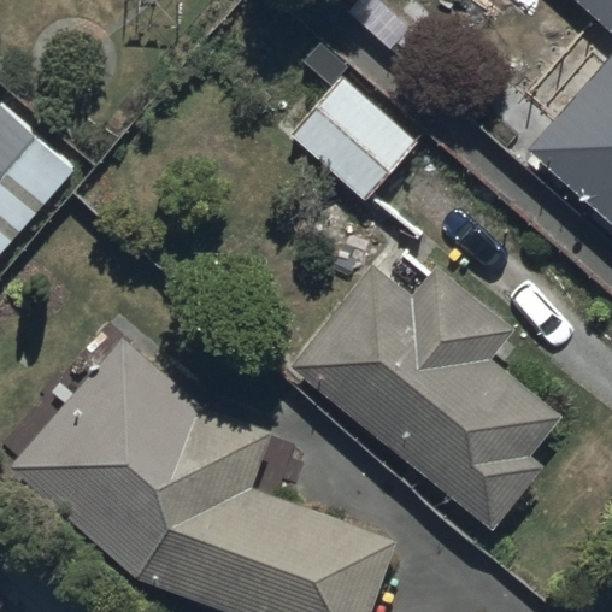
[(611,0),(572,0),(611,35),(611,34),(611,0)]
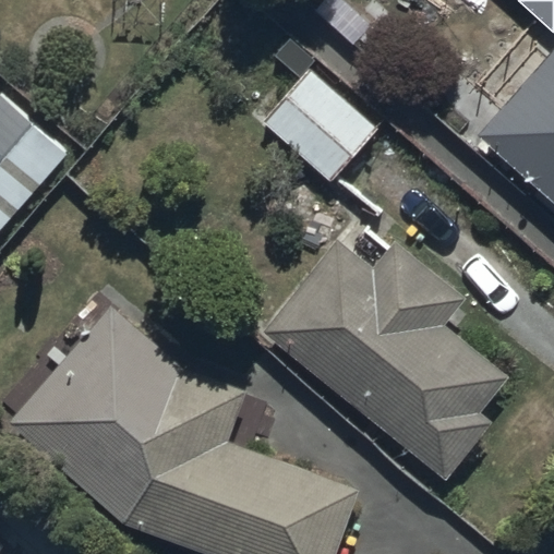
[(553,50),(483,136),(553,200),(553,50)]
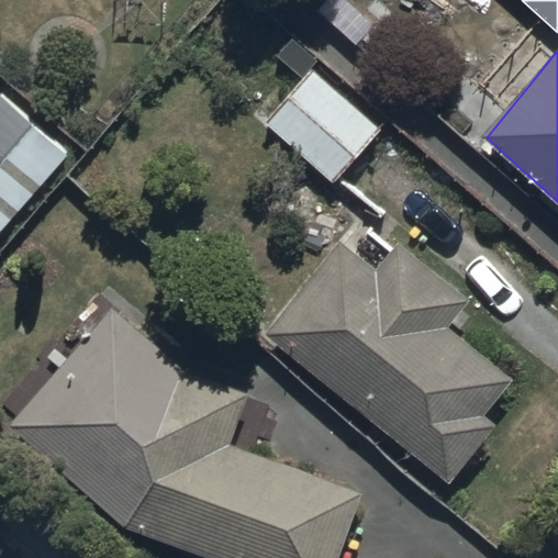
[(312,67),(261,125),(333,189),(383,132),(312,67)]
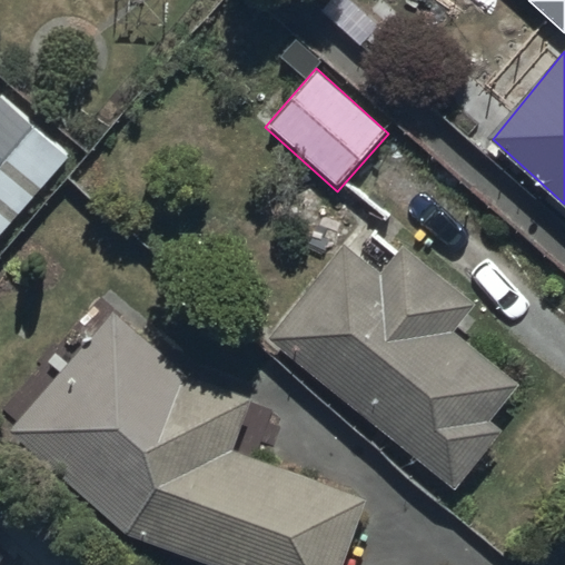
[(0,233),(67,157),(0,100),(0,233)]
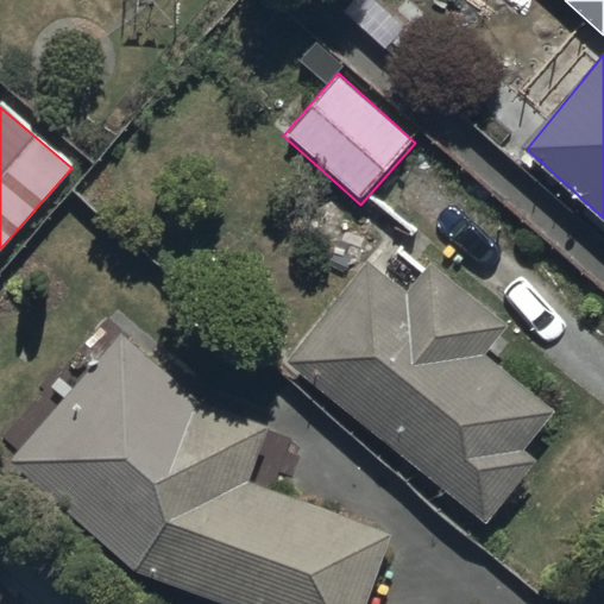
[(364,262),(283,362),(488,524),(538,463),(522,450),(554,409),(484,353),(504,327),(427,266),(404,295),(364,262)]
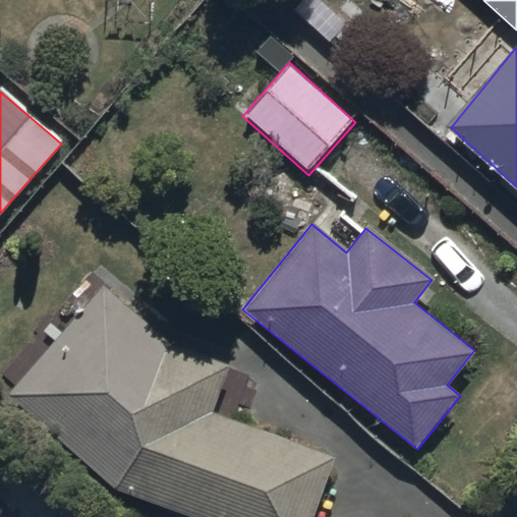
[(169,344),(109,286),(10,389),(115,490),(190,516),(312,516),(335,457),(216,413),(233,364),(169,344)]
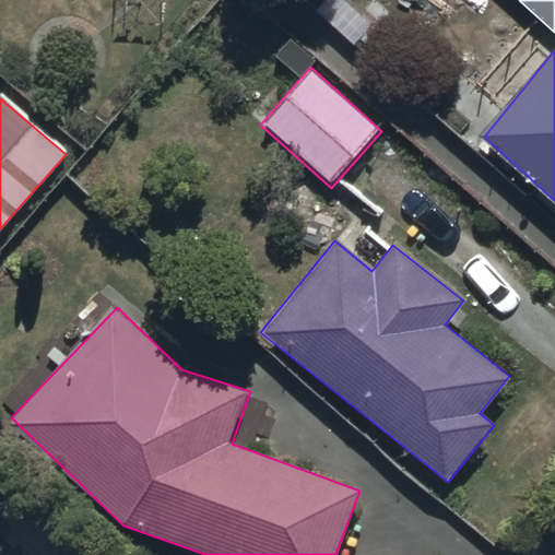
[(0,474),(11,462),(0,452),(0,474)]
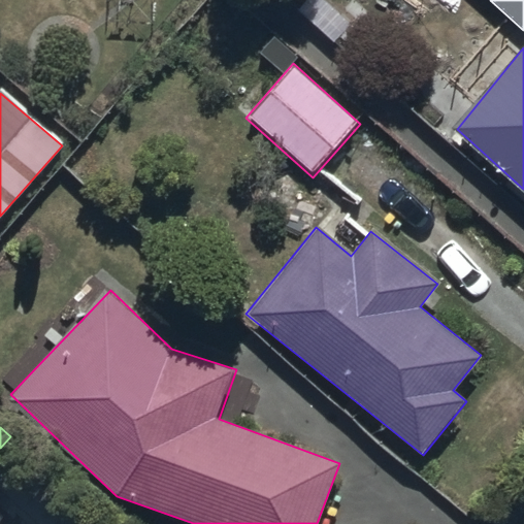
All buildings are outlined.
